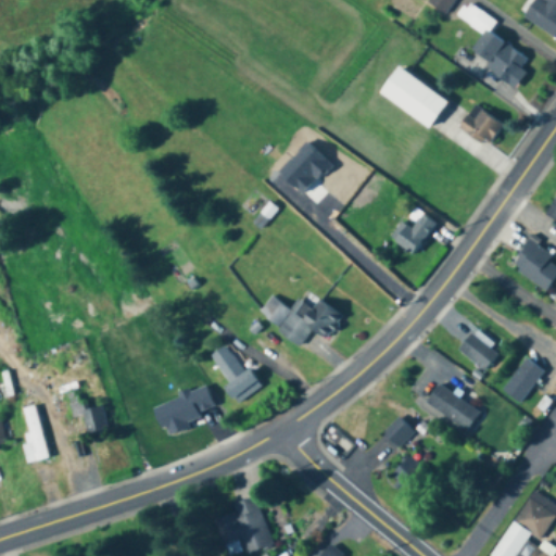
[(449,11),(452,0),(434,0),(432,4),(449,11)]
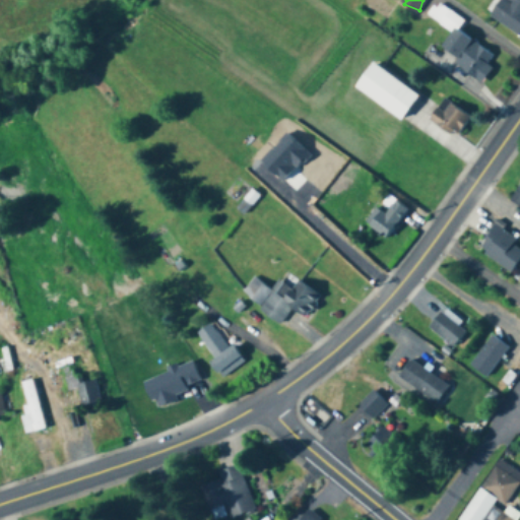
[(519,38),(519,0),(494,0),(484,14),(519,38)]
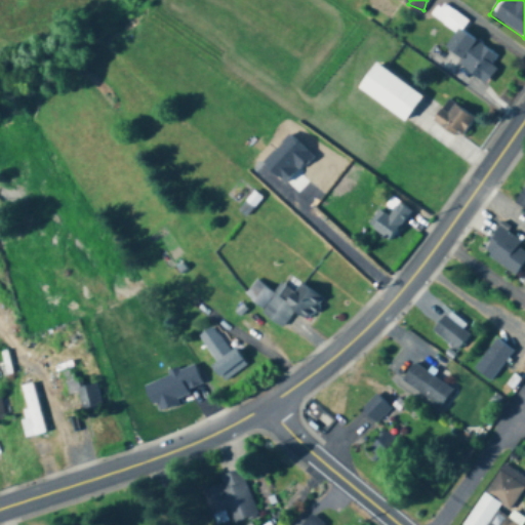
[(496,69),(491,65),(497,56),(458,28),(442,51),(486,83),(496,69)]
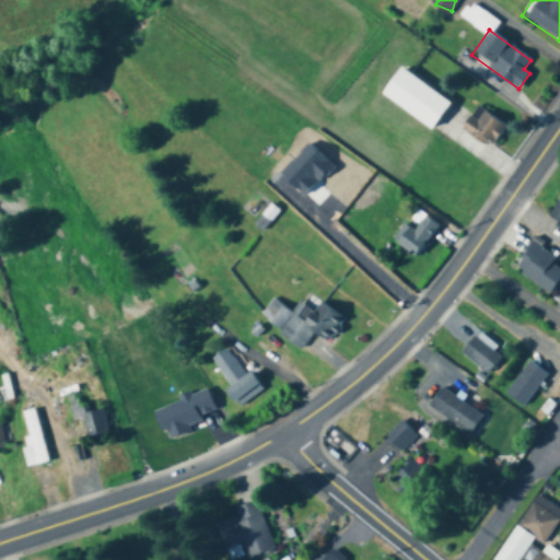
[(381,95),(432,130),(450,103),(399,68),(381,95)]
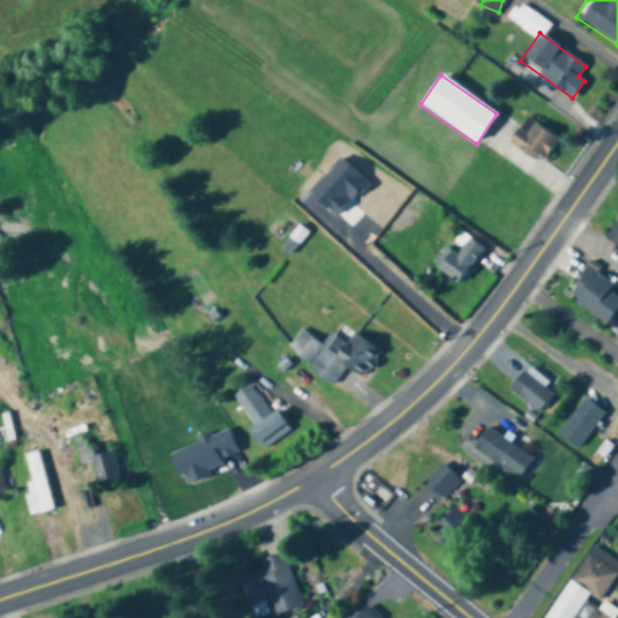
[(509,141),(541,164),(559,140),(528,117),(509,141)]
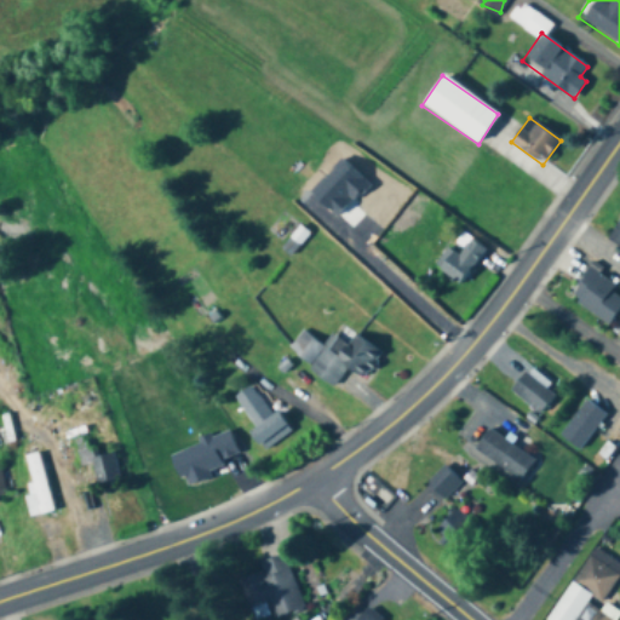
[(619,246),(619,218),(608,237),(619,246)]
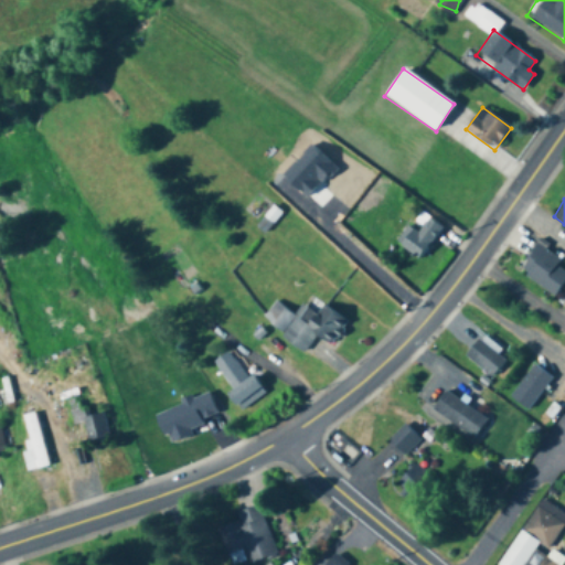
[(417,260),(443,230),(422,212),(396,243),(417,260)]
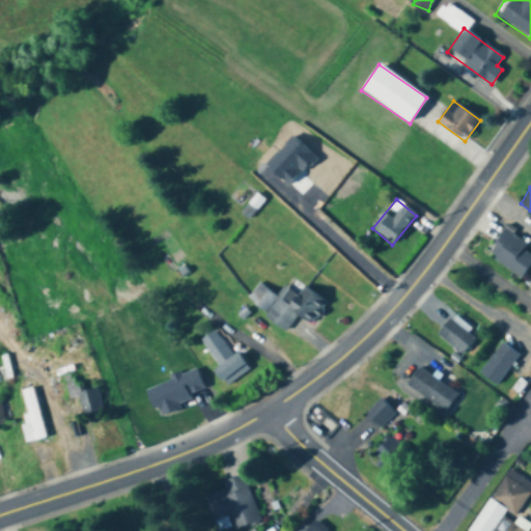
[(530,266),(530,250),(504,231),(486,255),(521,279),(530,266)]
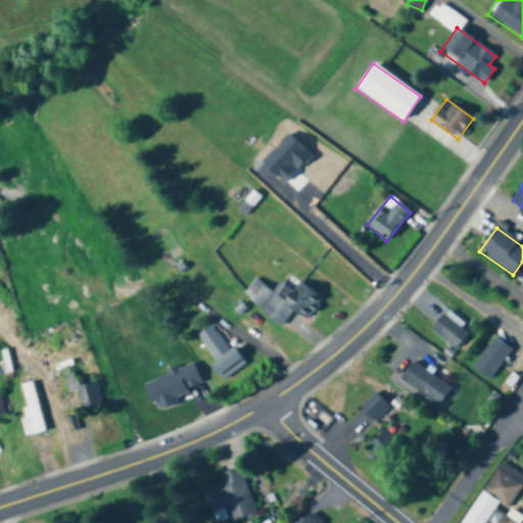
[(298,282),(293,291),(279,281),(258,312),(281,328),(292,313),(306,322),(322,298),(298,282)]
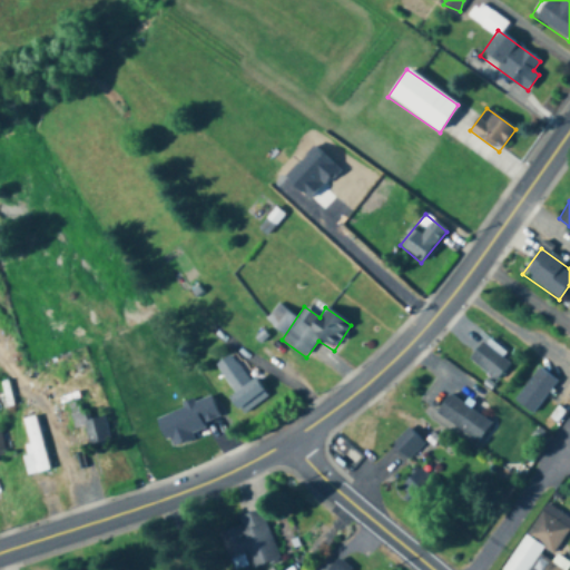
[(482,380),(505,373),(497,342),(473,347),(482,380)]
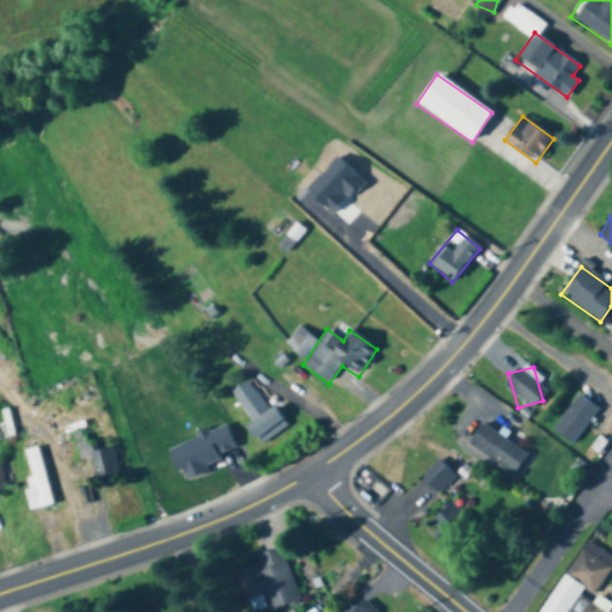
[(248,378),(228,392),(251,423),(245,428),(259,446),(285,427),(248,378)]
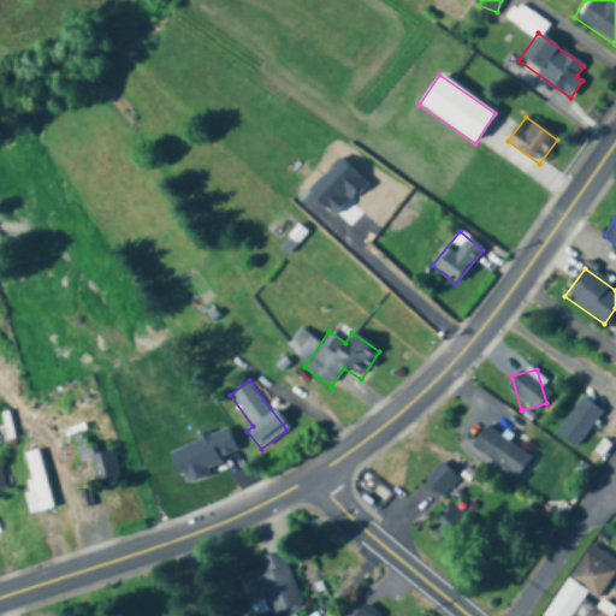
[(603,413),(584,397),(555,432),(574,449),(603,413)]
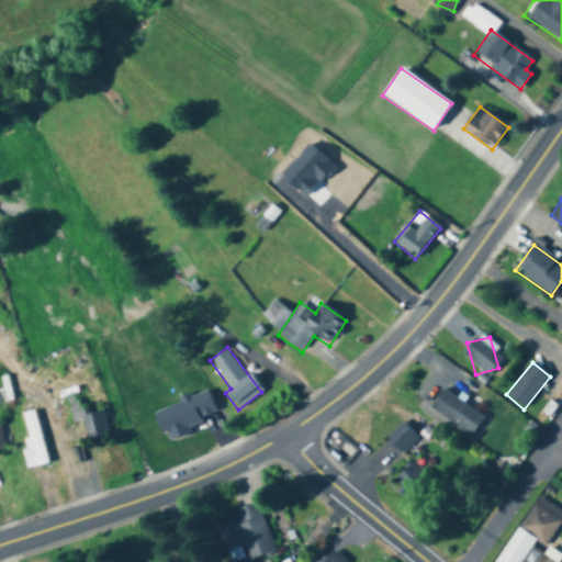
[(430,407),(471,438),(485,418),(445,389),(430,407)]
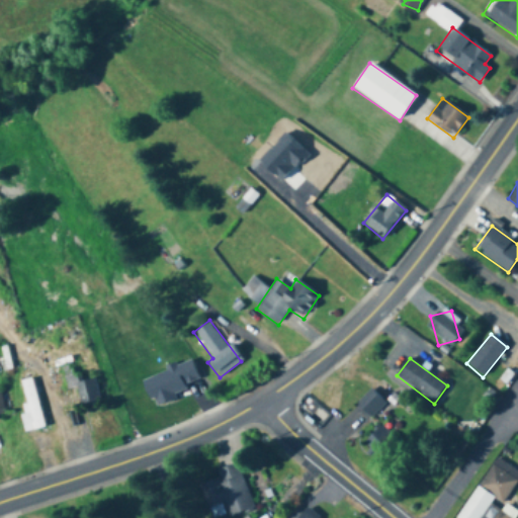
[(95,378),(80,382),(78,374),(73,375),(71,365),(61,367),(66,391),(77,387),(81,406),(100,401),(95,378)]
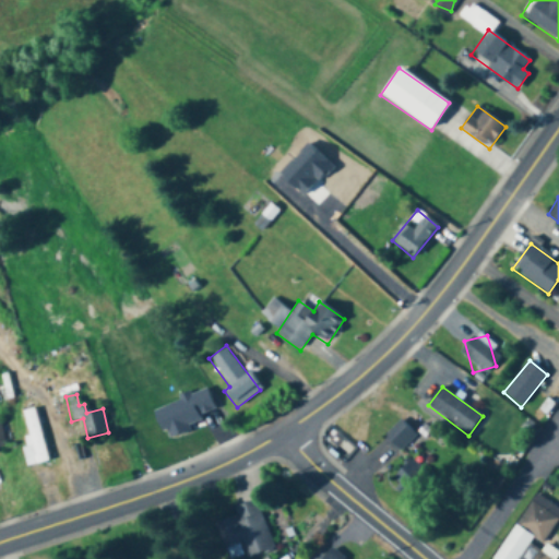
[(23,412),(28,437),(21,439),(27,467),(47,463),(36,409),(23,412)]
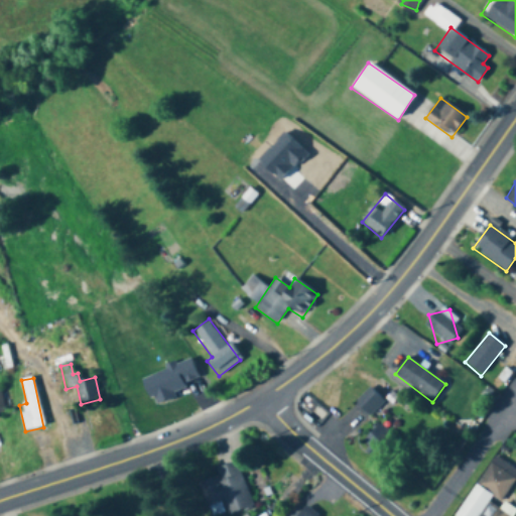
[(384,402),(371,388),(354,405),(368,419),(384,402)]
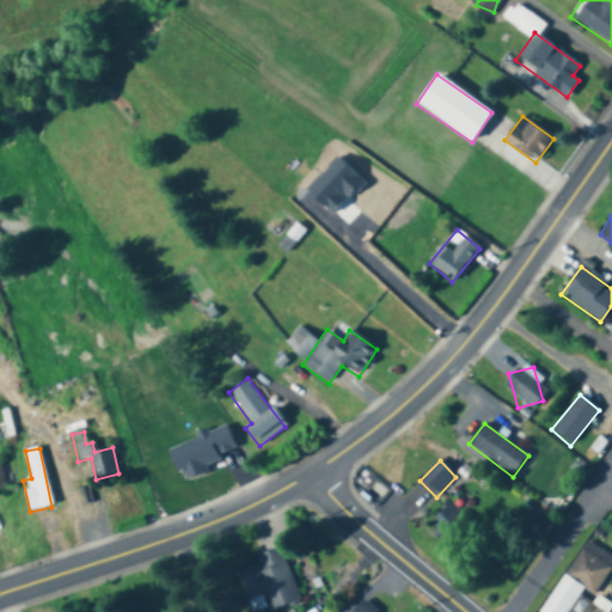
[(542,611),(609,611),(611,606),(597,597),(593,604),(581,597),(586,591),(595,597),(611,569),(611,548),(589,534),(542,611)]
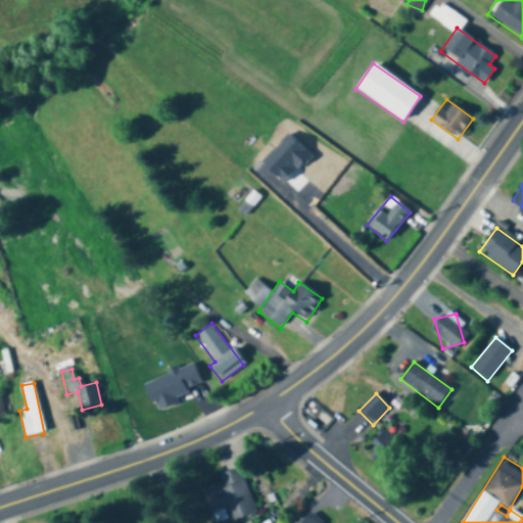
[(231,522),(256,515),(241,468),(221,474),(224,483),(204,489),(211,512),(227,508),(231,522)]
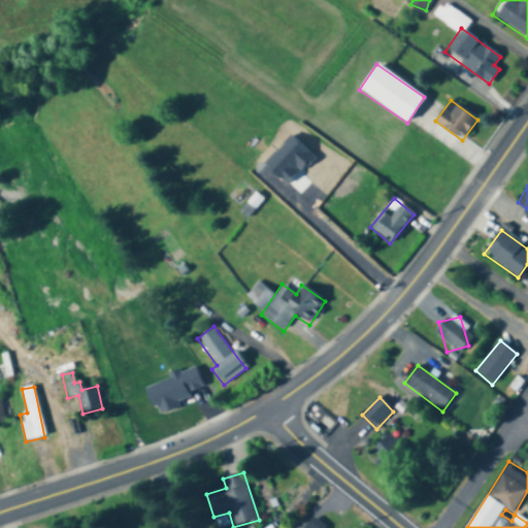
[(322,527),(310,519),(303,527),(322,527)]
